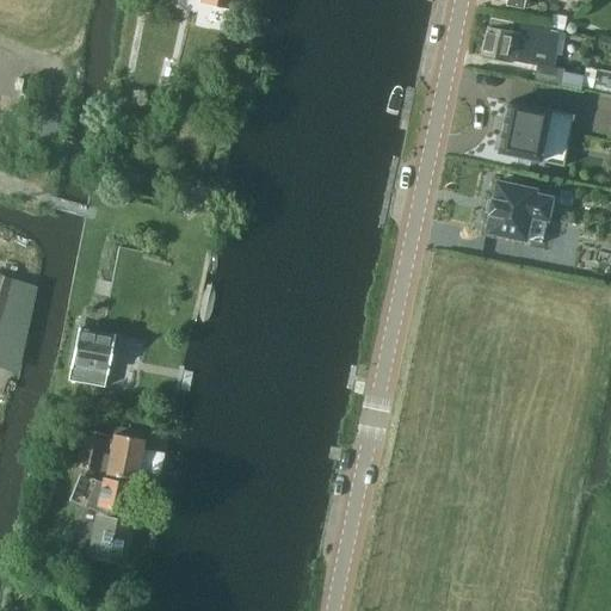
[(535,79),(578,88),(581,88),(584,76),(565,72),(565,69),(554,67),(561,32),(489,17),(482,56),(537,67),(535,79)]
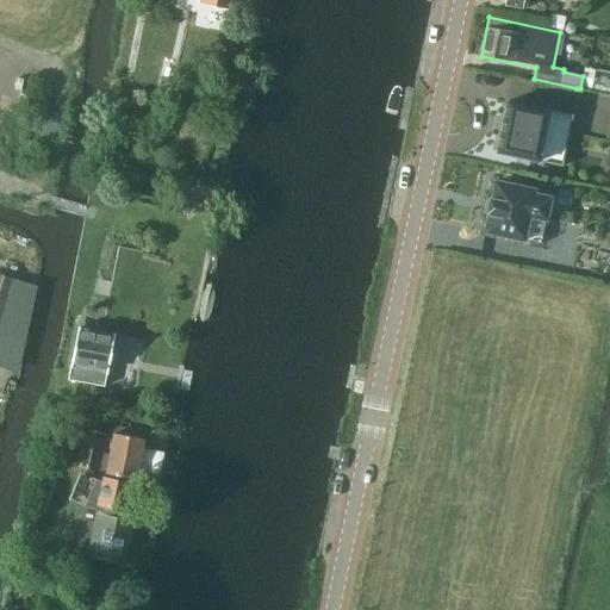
[(609,93),(609,73),(585,68),(582,87),(609,93)]
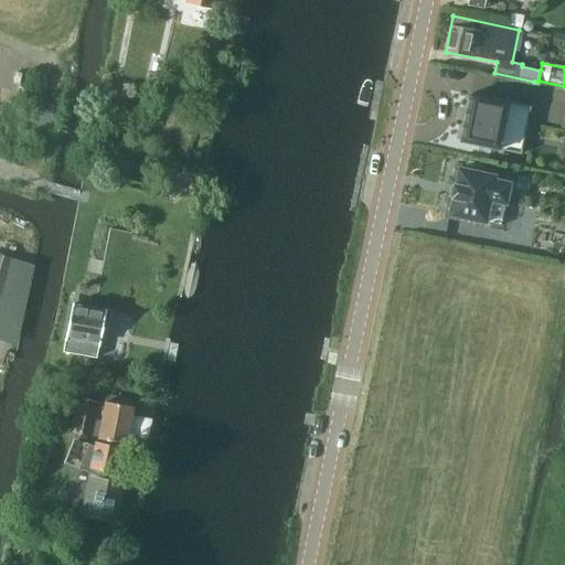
[(531,106),(469,95),(460,141),(521,153),(531,106)]
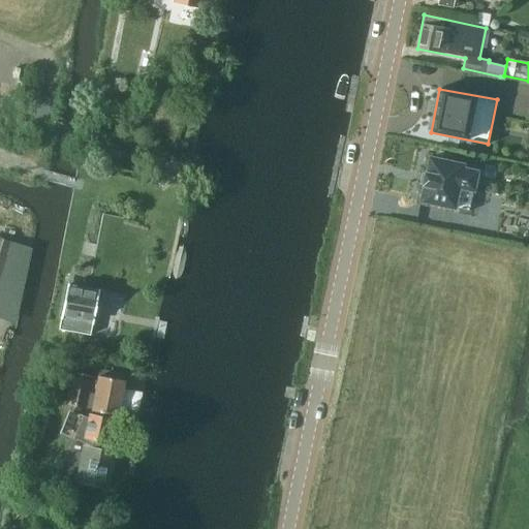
[(35,120),(47,122),(52,99),(40,97),(35,120)]
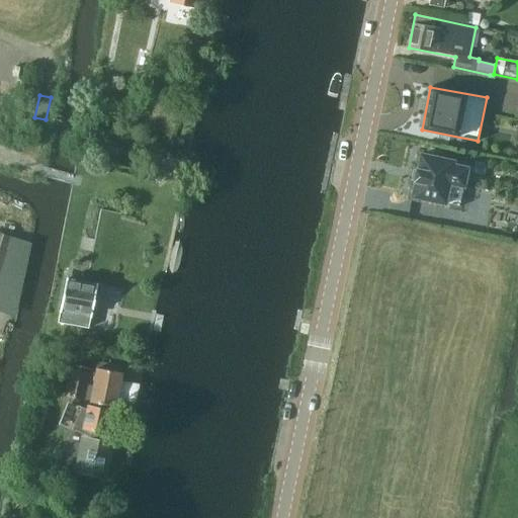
[(454,161),(421,154),(418,169),(416,169),(413,182),(415,182),(412,197),(445,204),(449,184),(463,187),(467,168),(453,165),(454,161)]
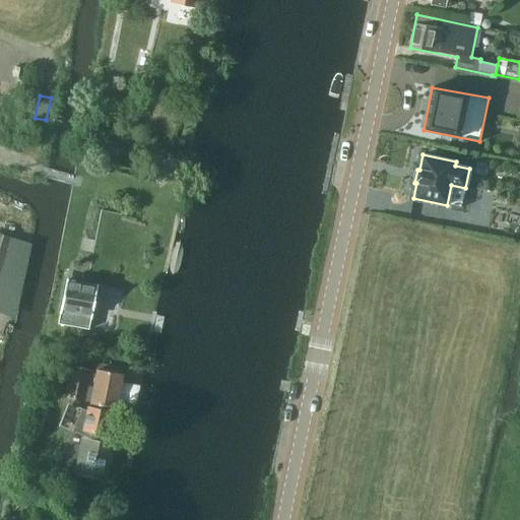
[(0,289),(16,239),(0,234),(0,289)]
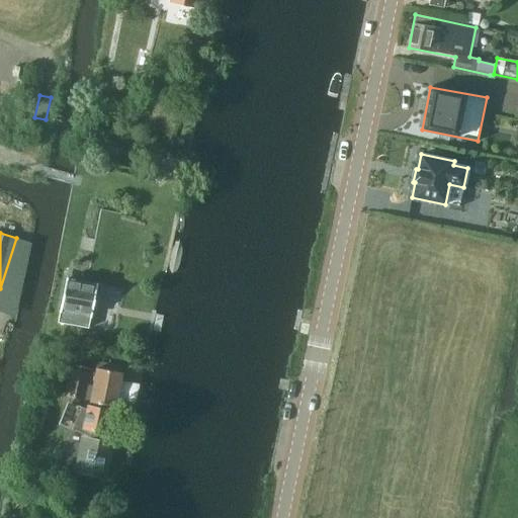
[(104,255),(90,252),(87,265),(101,268),(104,255)]
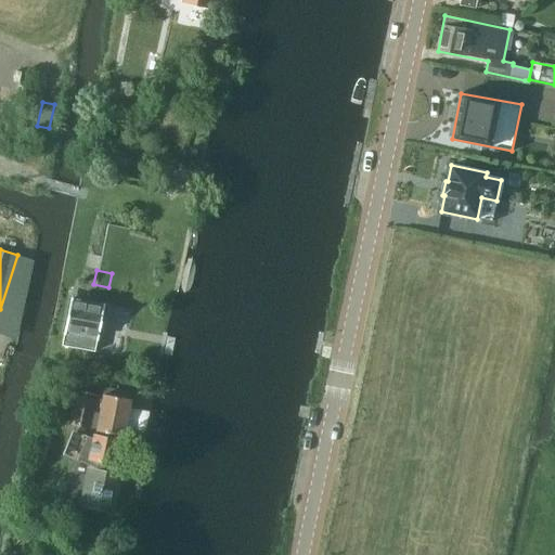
[(62,344),(95,350),(104,302),(71,296),(62,344)]
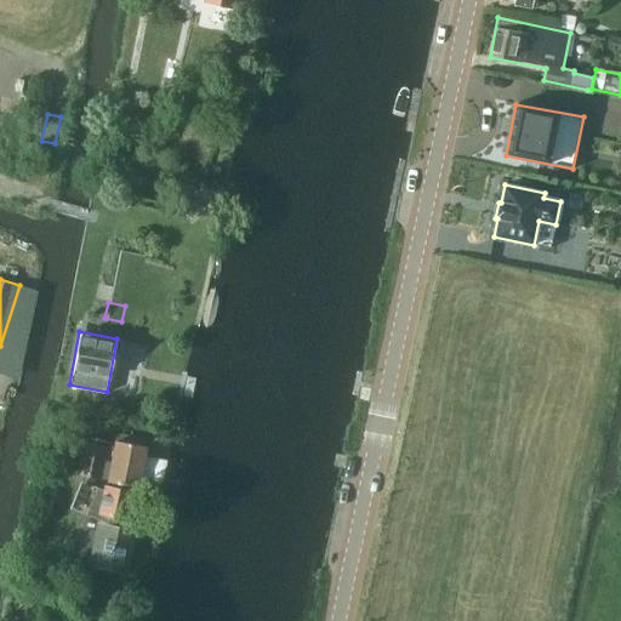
[(85,437),(78,474),(102,479),(109,440),(85,437)]
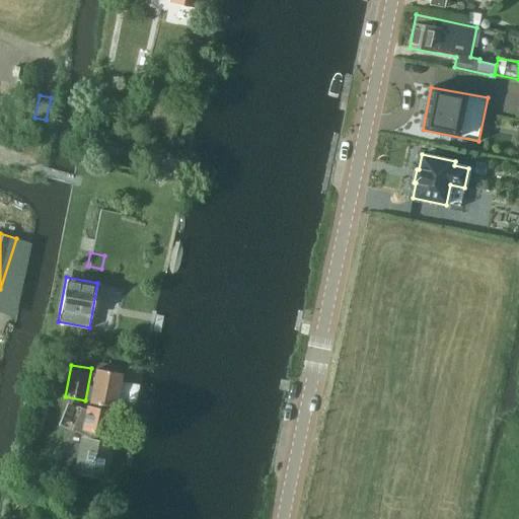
[(116,403),(122,372),(97,367),(91,399),(116,403)]
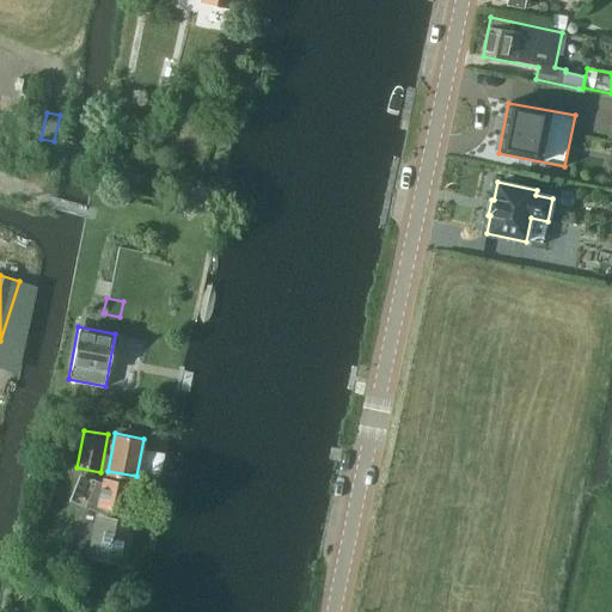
[(160,473),(164,453),(142,450),(139,470),(160,473)]
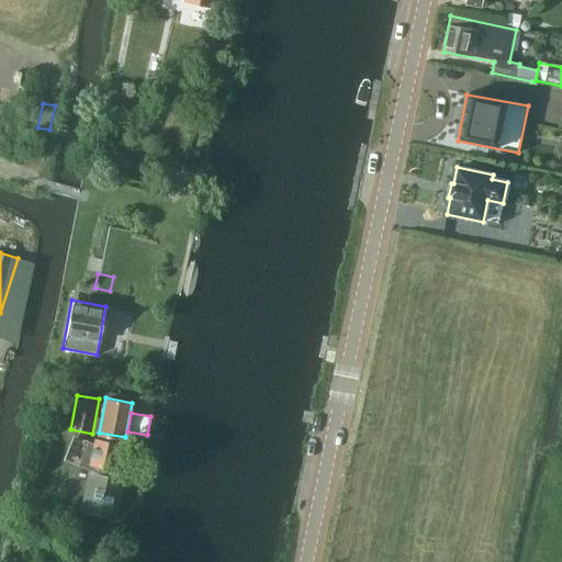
[(97,441),(97,444),(72,435),(63,459),(91,471),(90,475),(92,475),(86,510),(113,516),(121,476),(114,475),(116,469),(120,469),(124,447),(97,441)]
